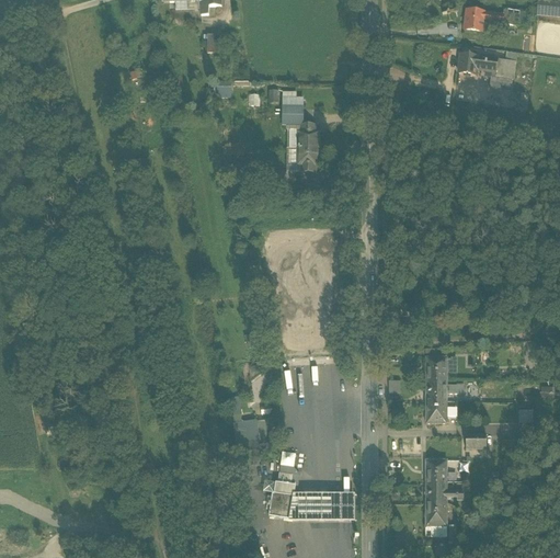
[(483,11),(466,9),(463,30),(481,32),(482,20),(483,11)]
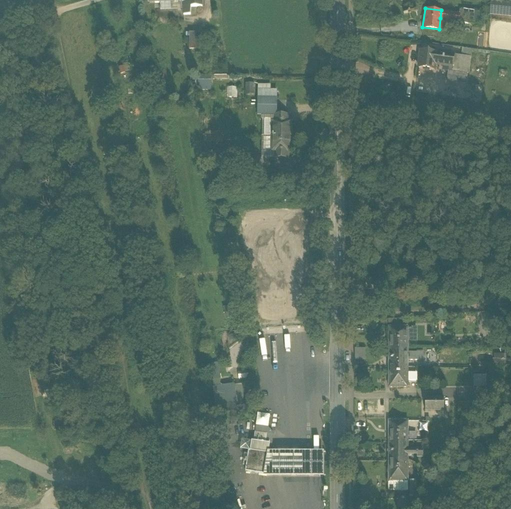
[(467,9),(458,8),(458,12),(441,10),(440,18),(447,19),(466,22),(467,9)]
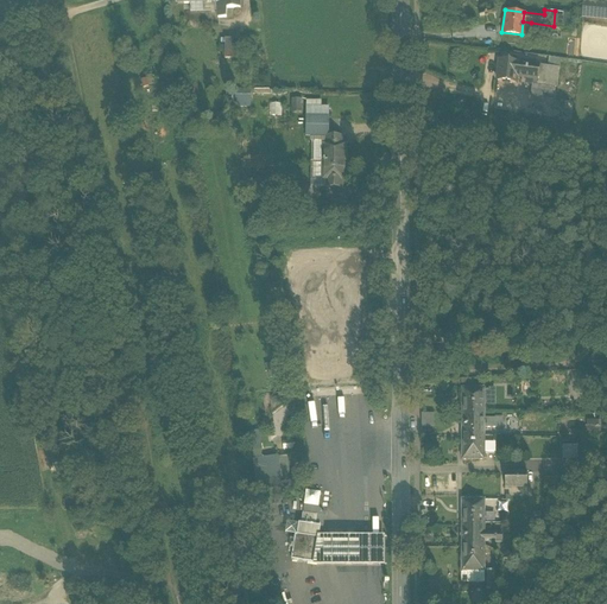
[(531,23),(523,21),(522,35),(501,32),(500,40),(529,44),(531,23)]
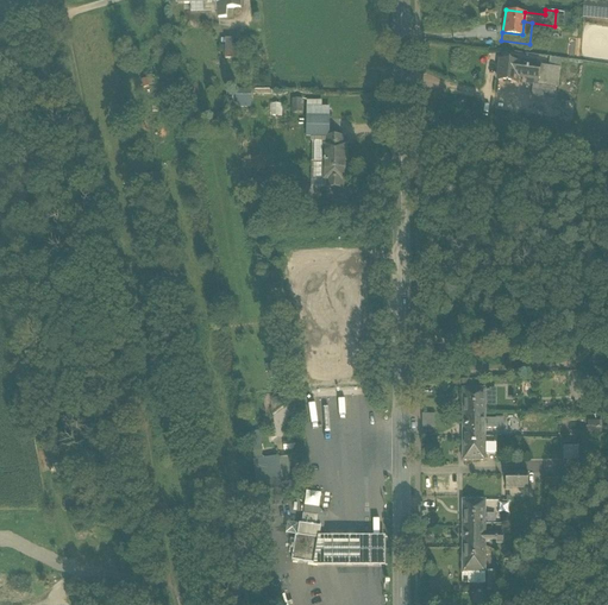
[(242,37),(224,36),(224,49),(240,49),(242,37)]
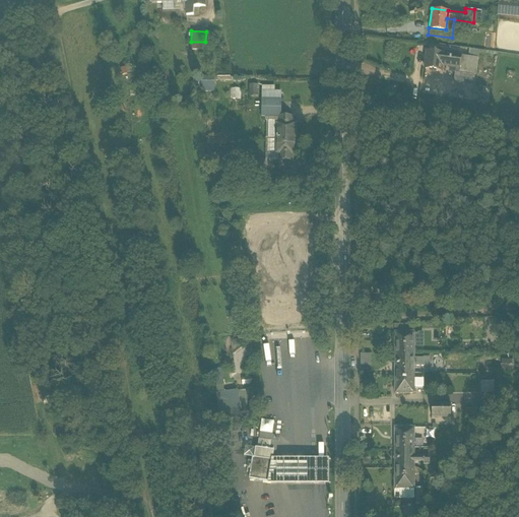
[(460,54),(426,49),(424,67),(440,69),(441,63),(450,64),(449,69),(454,70),(454,69),(456,69),(457,61),(459,61),(460,54)]
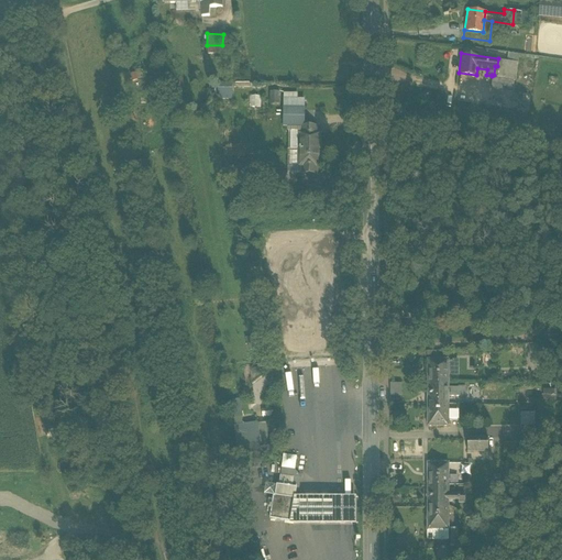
[(506,59),(498,58),(497,66),(495,66),(494,75),(504,76),(506,59)]
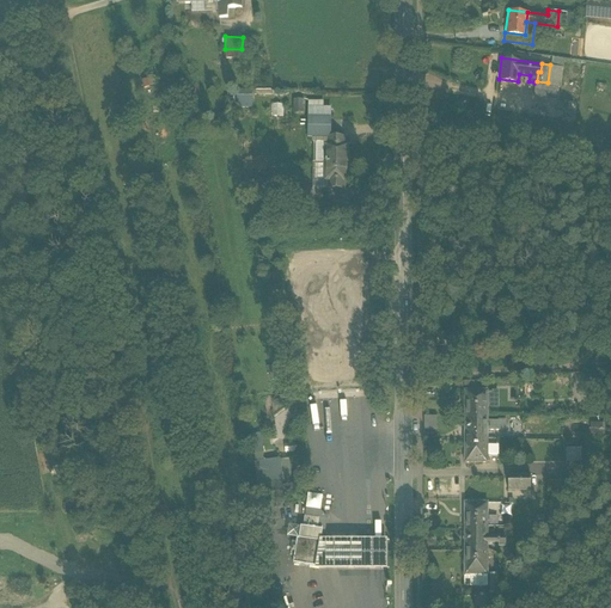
[(561,66),(550,65),(548,83),(557,84),(560,67),(561,67),(561,66)]
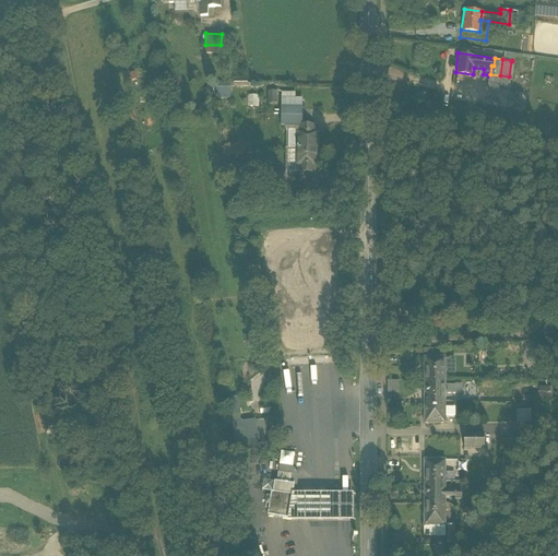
[(509,77),(500,75),(490,74),(488,74),(488,75),(487,86),(508,89),(509,77)]
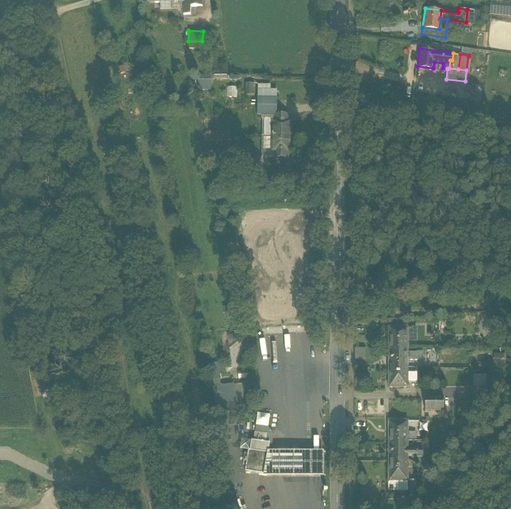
[(208,87),(208,72),(195,72),(195,87),(208,87)]
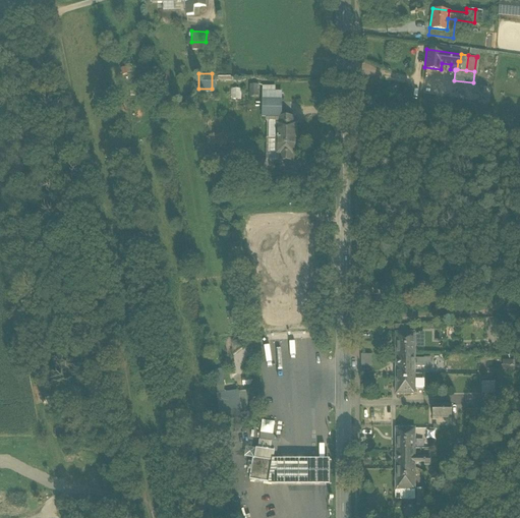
[(255,94),(255,81),(247,81),(246,94),(255,94)]
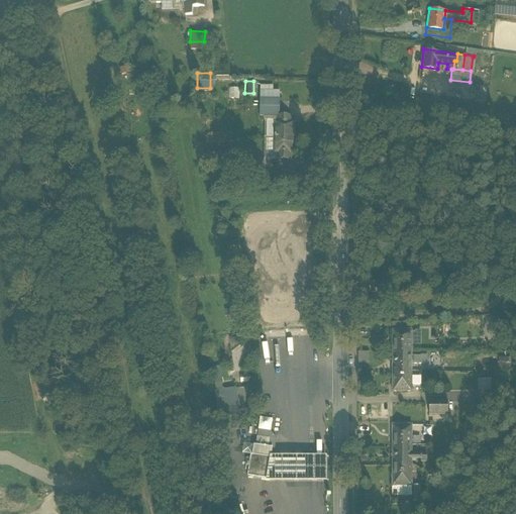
[(237,95),(237,84),(227,84),(227,95),(237,95)]
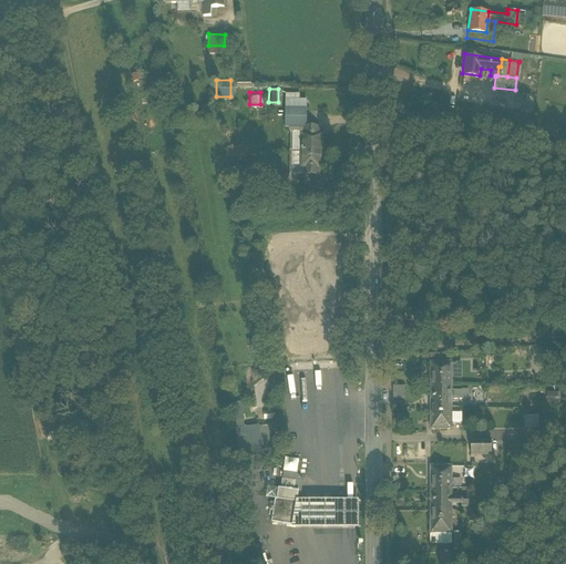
[(285,106),(305,106),(305,96),(285,96),(285,106)]
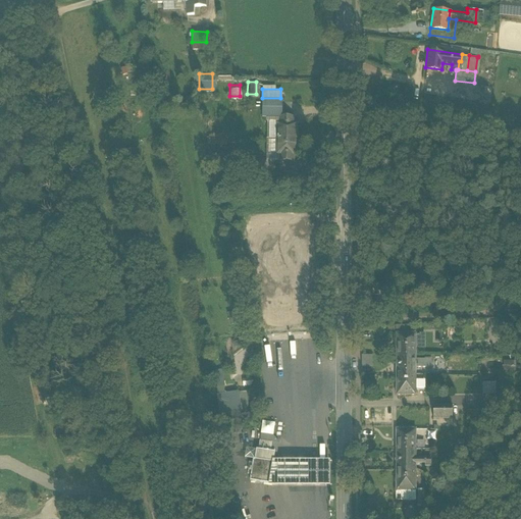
[(278,115),(280,115),(280,98),(262,98),(262,115),(269,116),(278,116),(278,115)]
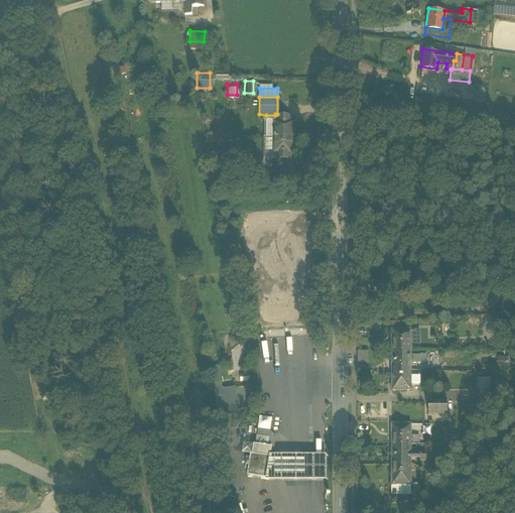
[(277,114),(275,114),(275,115),(275,120),(273,120),(273,135),(292,135),(292,120),(289,120),(290,114),(277,114)]
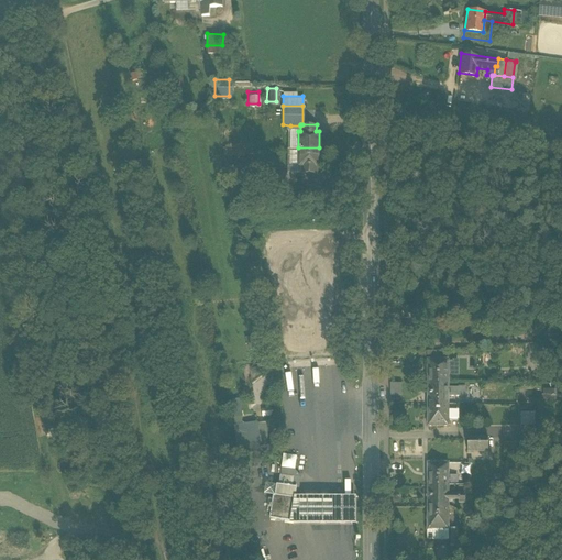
[(300,131),(300,125),(290,125),(290,147),(298,147),(298,131),(300,131)]
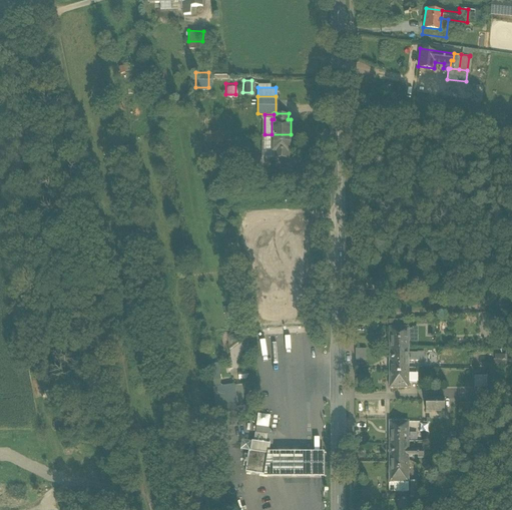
[(272,134),(265,134),(265,155),(271,155),(274,155),(274,149),(272,149),(272,134)]
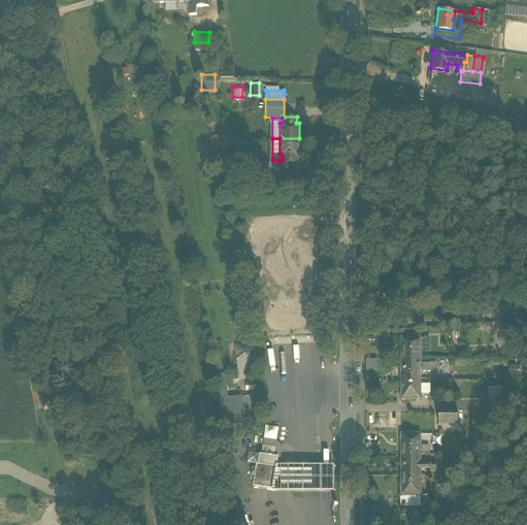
[(299,138),(280,138),(280,154),(282,154),(282,160),(296,160),(296,154),(298,154),(299,138)]
